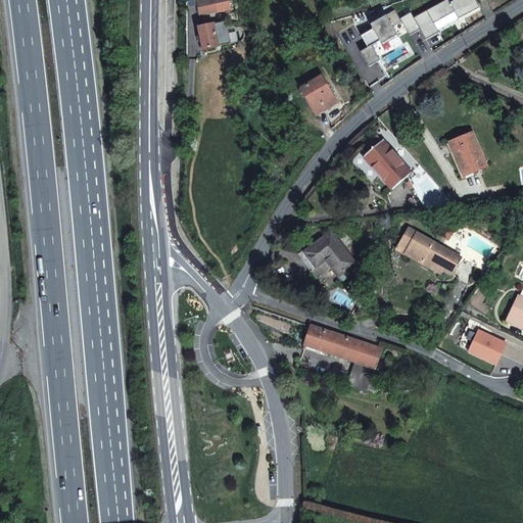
[(214,0),(201,0),(197,1),(200,15),(217,12),(214,0)]
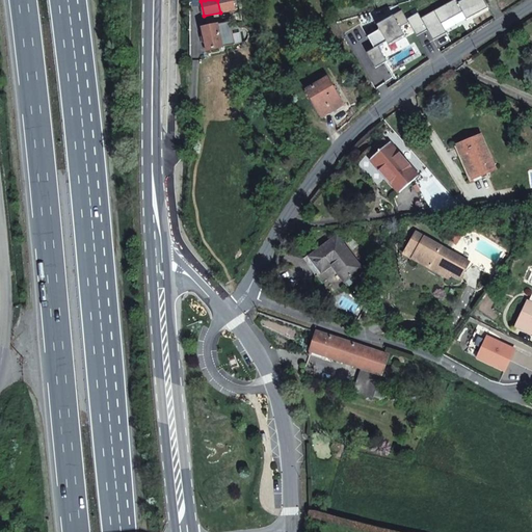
[(217,0),(220,12),(220,14),(234,10),(232,0),(217,0)]
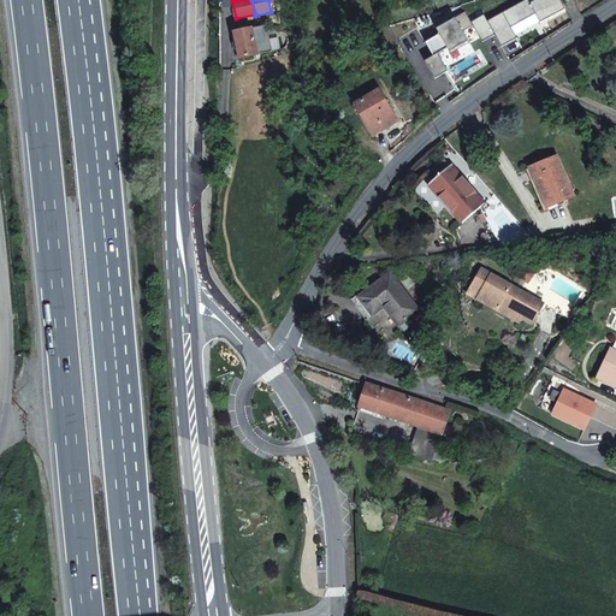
[(487,18),(474,27),(483,42),(496,35),(502,47),(517,39),(511,28),(535,15),(540,23),(566,9),(560,0),(543,0),(533,6),(531,1),(491,25),(487,18)]
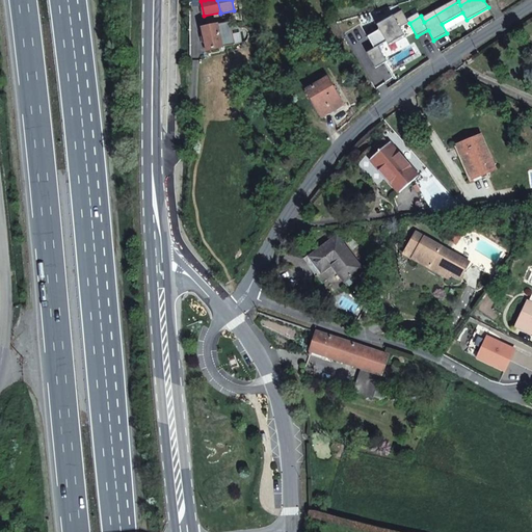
[(395,20),(404,15),(401,9),(393,15),(395,20)]
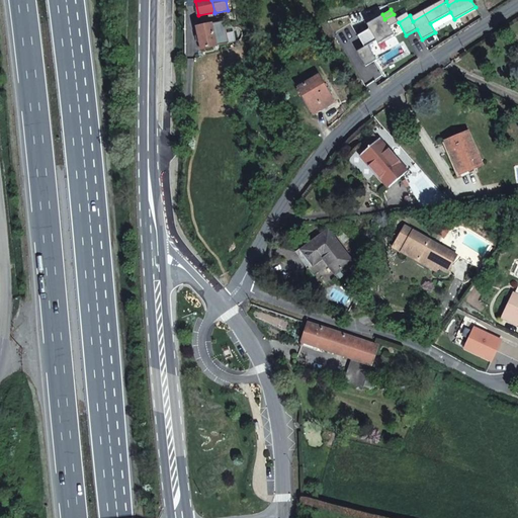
[(382,14),(366,24),(369,29),(357,36),(364,48),(357,52),(366,67),(376,61),(368,46),(376,41),(378,44),(395,34),(390,27),(398,22),(394,14),(384,19),(382,14)]
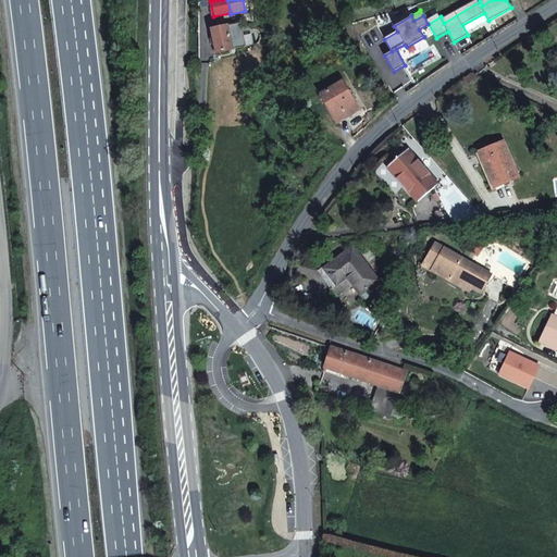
[(211,29),(217,52),(245,47),(240,23),(211,29)]
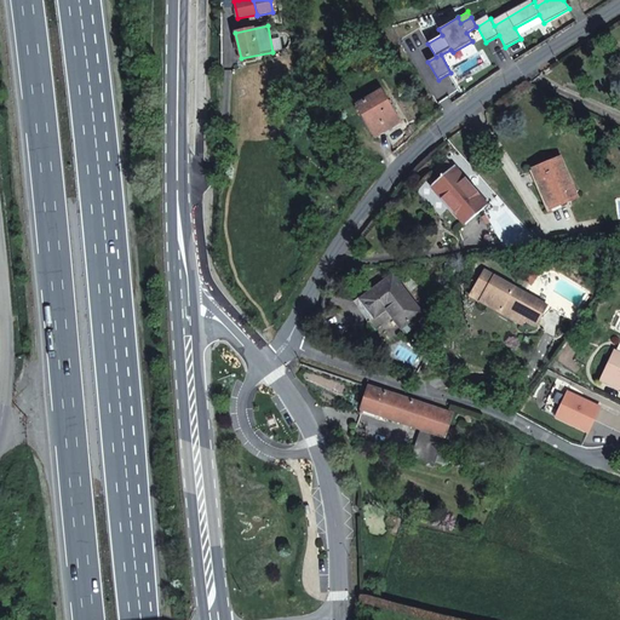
[(359,107),(377,136),(399,122),(380,92),(359,107)]
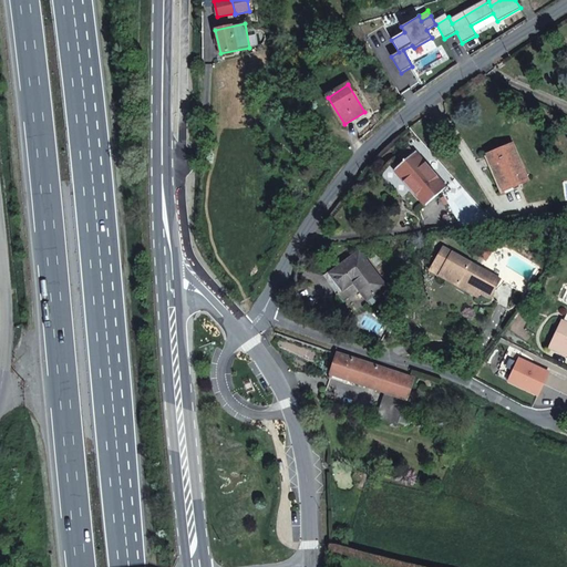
[(512,144),(488,154),(504,191),(527,181),(512,144)]
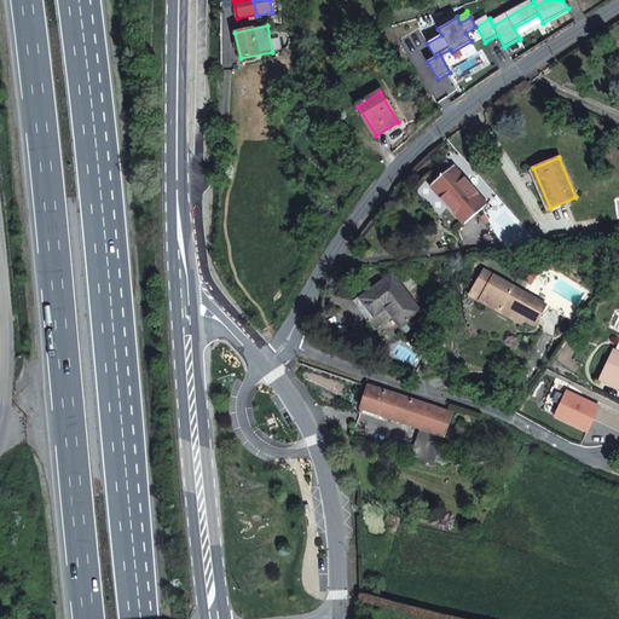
[(487,204),(453,166),(437,180),(443,186),(437,191),(466,224),(487,204)]
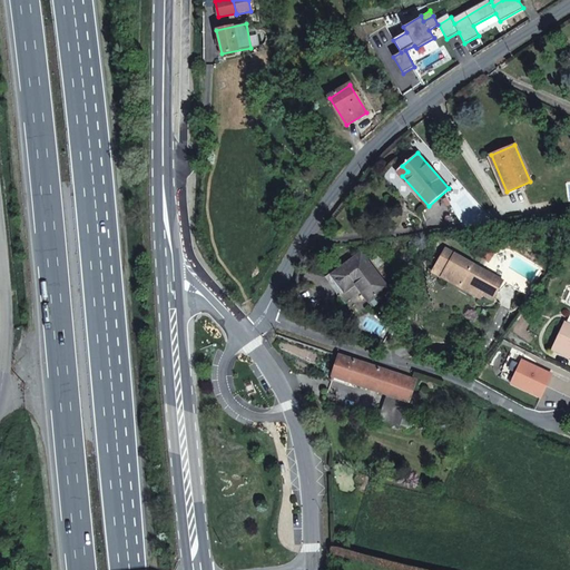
[(408,172),(402,166),(396,170),(402,176),(408,172)]
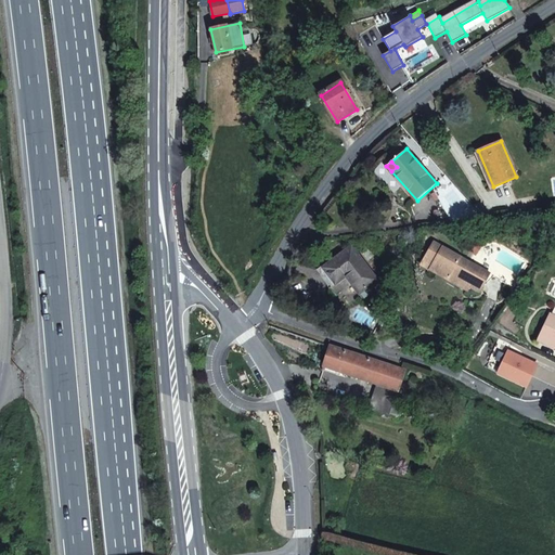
[(479,292),(489,273),(435,243),(422,265),(437,273),(440,268),(474,286),(473,288),(479,292)]
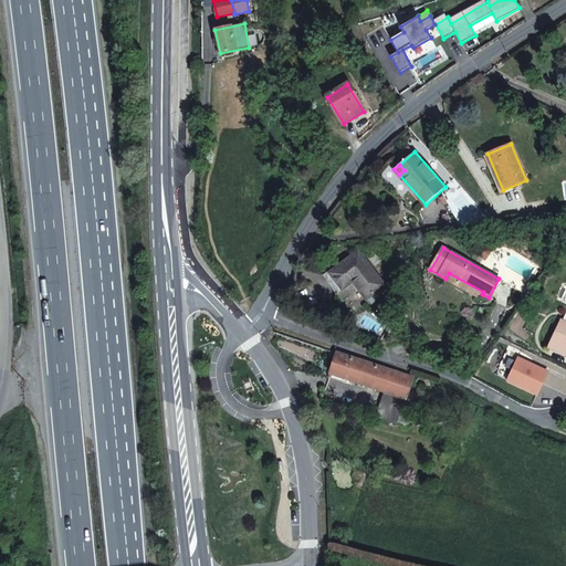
[(499,253),(506,259),(510,252),(502,248),(499,253)]
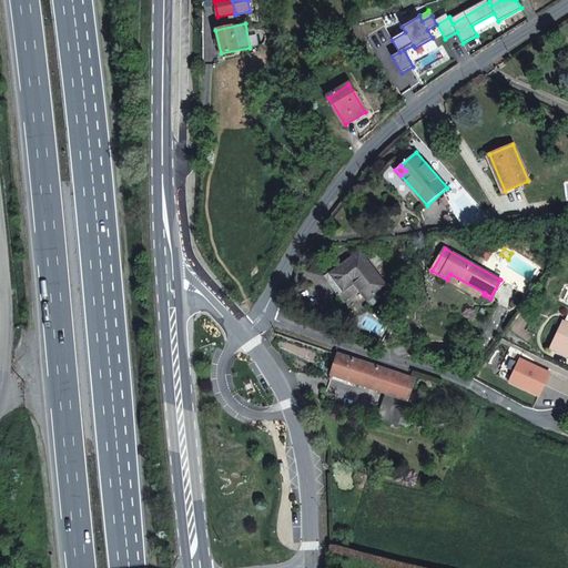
[(387,286),(362,252),(331,275),(342,292),(354,283),(367,301),(368,301),(377,293),(387,286)]
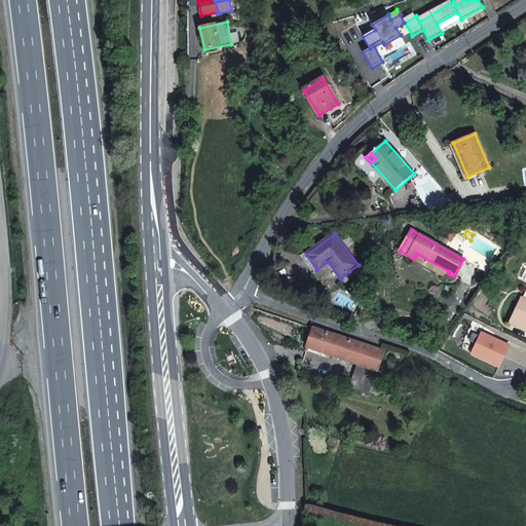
[(449,271),(417,254),(414,259),(446,276),(448,273),(449,271)]
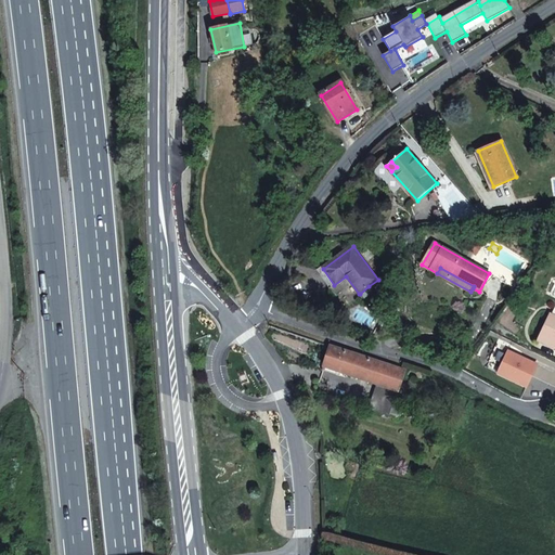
[(373,292),(369,286),(360,294),(364,299),(373,292)]
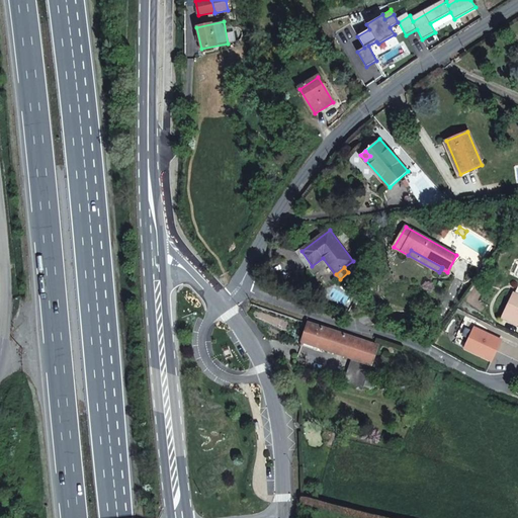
[(517,294),(514,293),(504,314),(517,319),(517,294)]
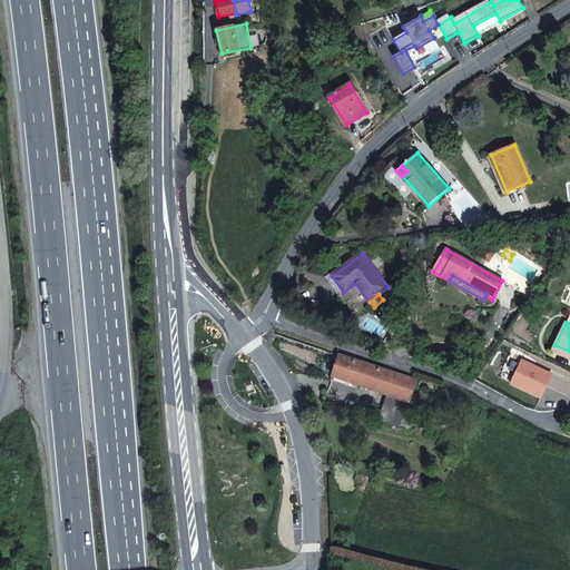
[(569,360),(569,352),(554,345),(551,351),(569,360)]
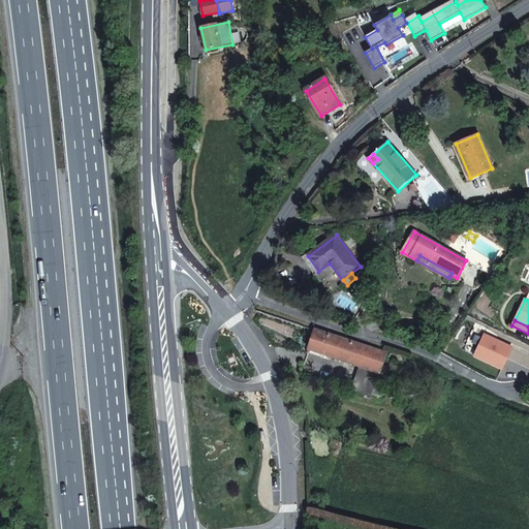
[(385,353),(315,330),(308,349),(360,366),(350,391),(371,397),(371,396),(379,399),(383,386),(375,383),(385,353)]
